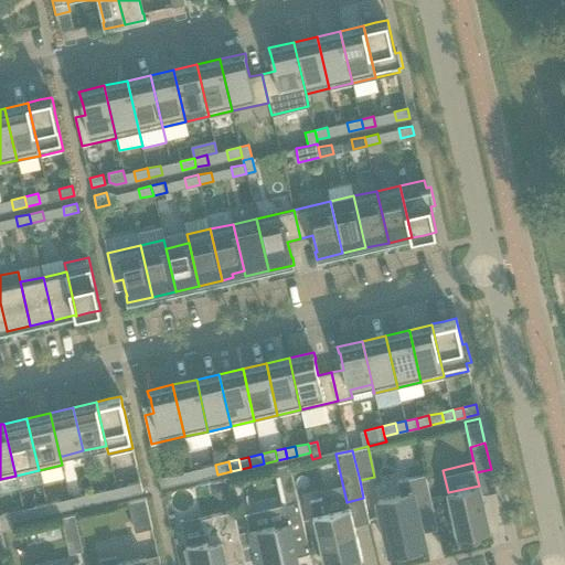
[(202,468),(204,477),(217,475),(215,465),(202,468)]
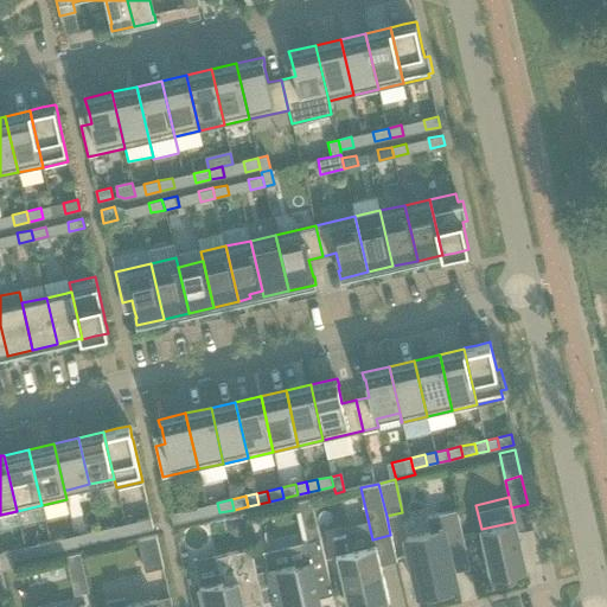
[(318,529),(311,499),(301,502),(308,531),(318,529)]
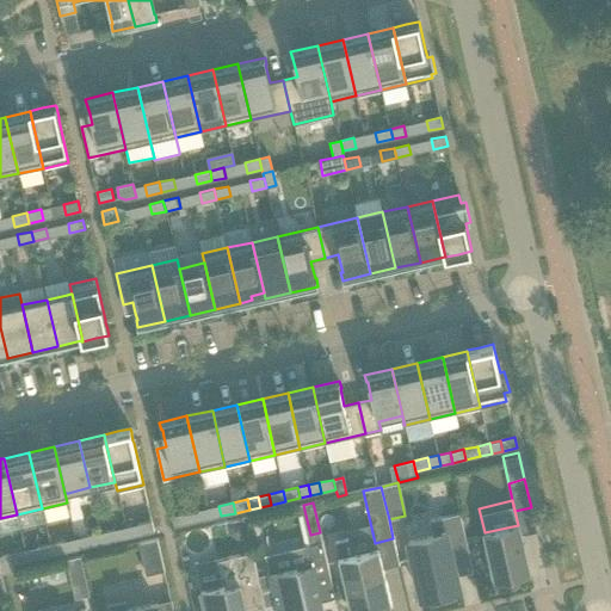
[(218,506),(208,508),(210,519),(221,516),(218,506)]
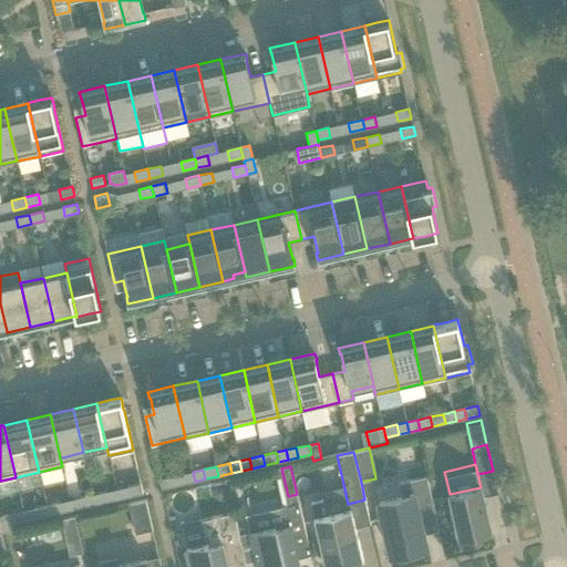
[(481,487),(483,496),(497,493),(493,471),(477,474),(481,487)]
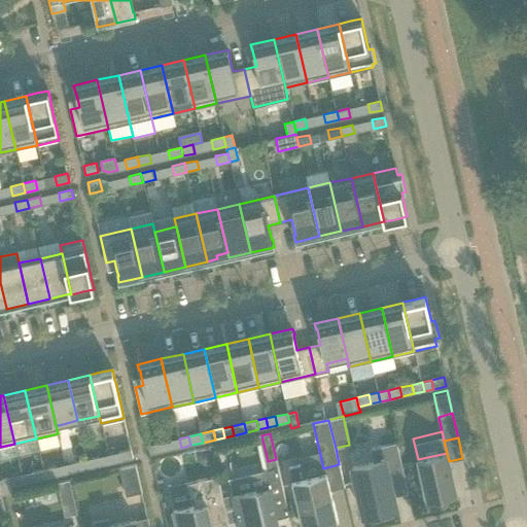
[(163,452),(181,448),(179,438),(161,443),(163,452)]
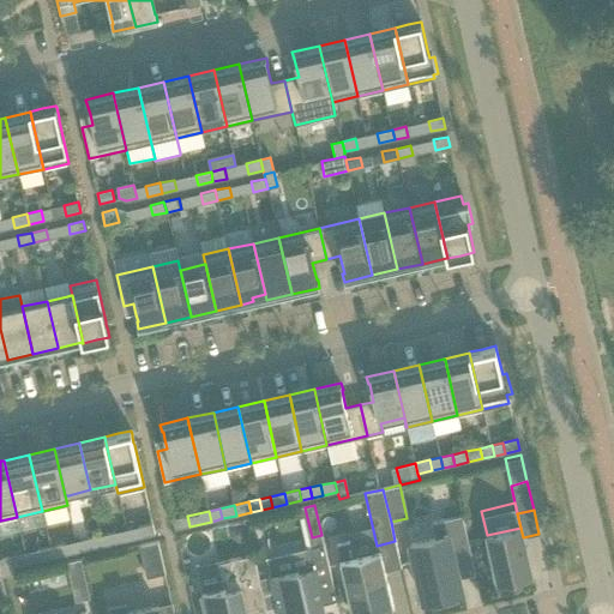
[(187,516),(173,519),(175,529),(190,527),(187,516)]
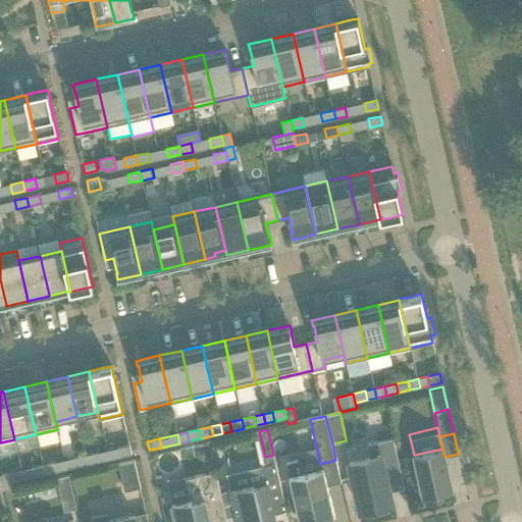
[(385,471),(400,468),(393,438),(367,445),(370,458),(349,463),(360,510),(364,509),(365,513),(378,510),(377,506),(393,503),(385,471)]
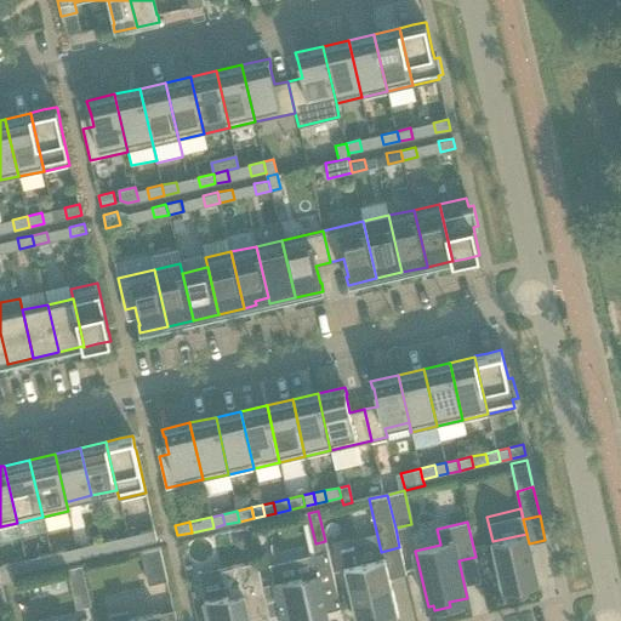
[(157,539),(154,530),(140,533),(142,543),(157,540),(157,539)]
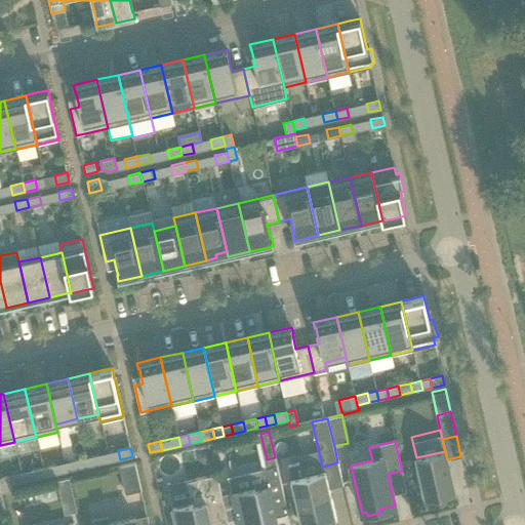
[(208,448),(195,451),(197,459),(203,462),(211,461),(208,448)]
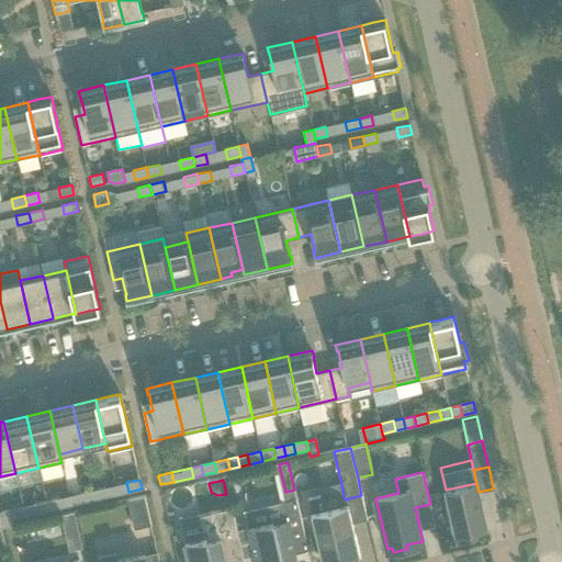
[(126,482),(116,485),(119,494),(128,492),(126,482)]
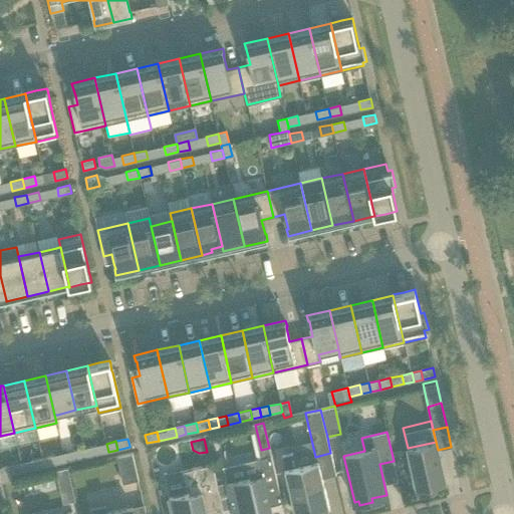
[(417,488),(445,481),(438,450),(436,442),(408,448),(411,460),(408,461),(411,477),(414,476),(417,488)]
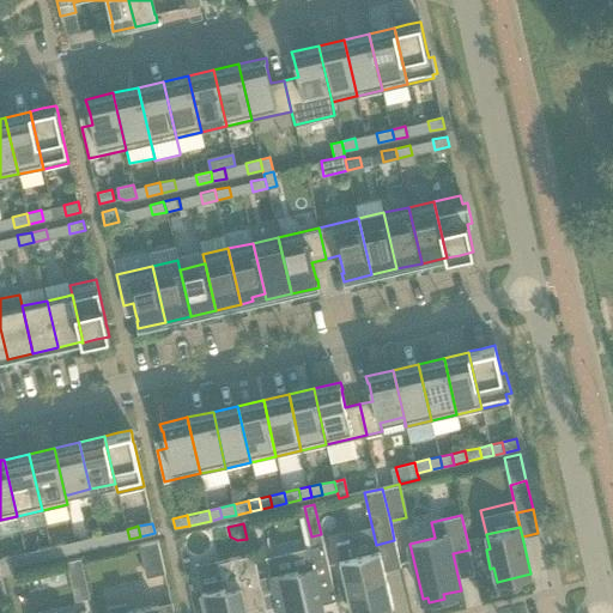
[(117,541),(129,539),(127,529),(115,532),(117,541)]
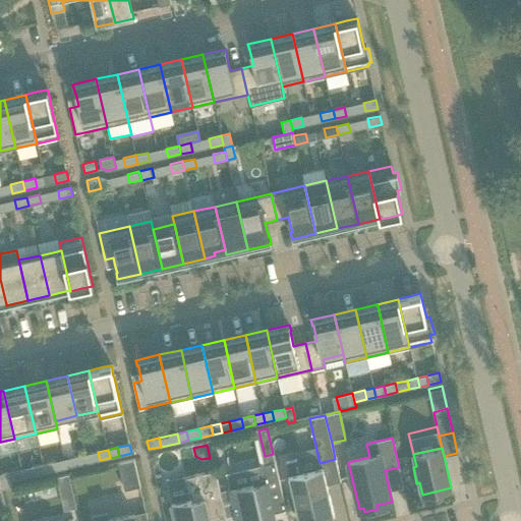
[(88,463),(100,460),(98,452),(85,455),(88,463)]
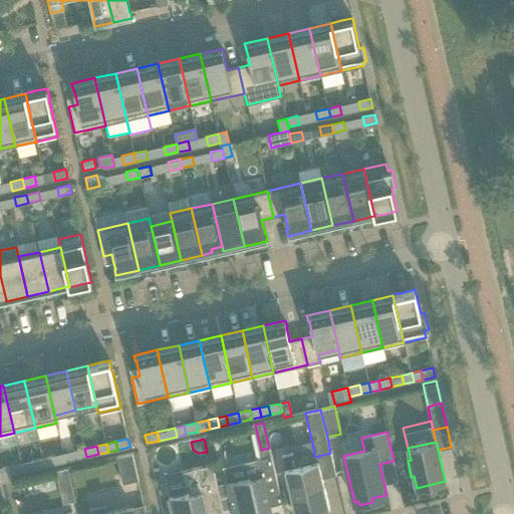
[(84,449),(72,451),(74,460),(86,457),(84,449)]
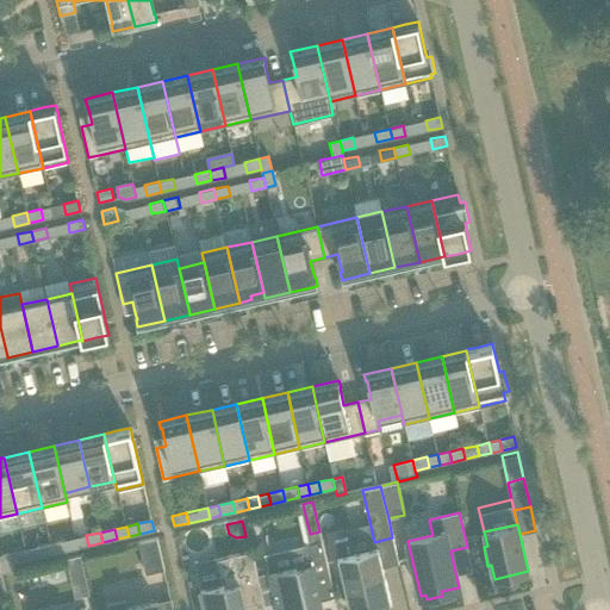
[(86,535),(75,537),(78,548),(88,546),(86,535)]
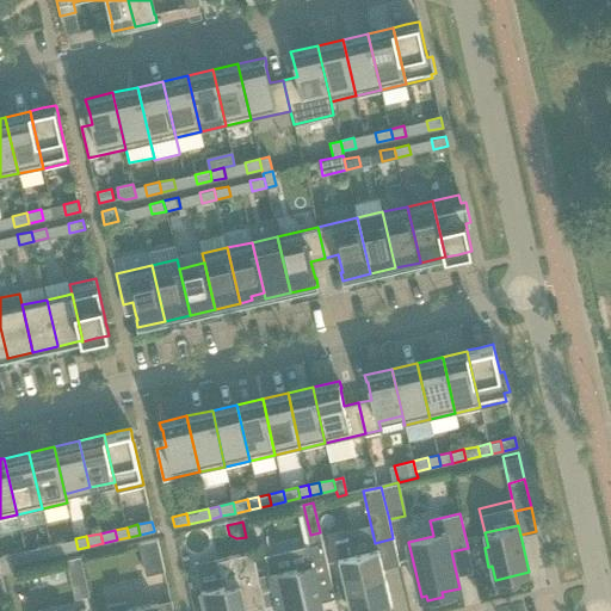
[(67,551),(78,549),(75,538),(65,542),(67,551)]
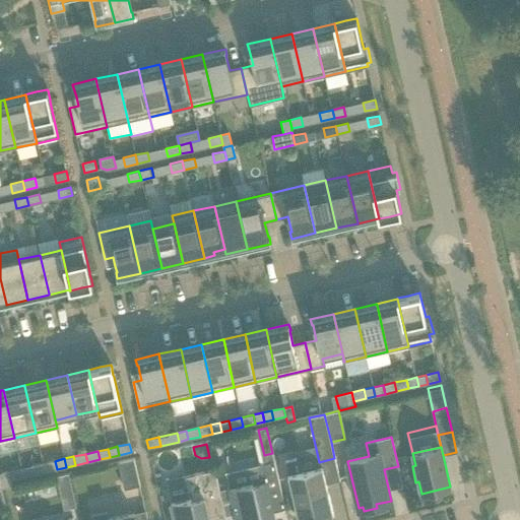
[(140,485),(133,458),(118,462),(124,490),(140,485)]
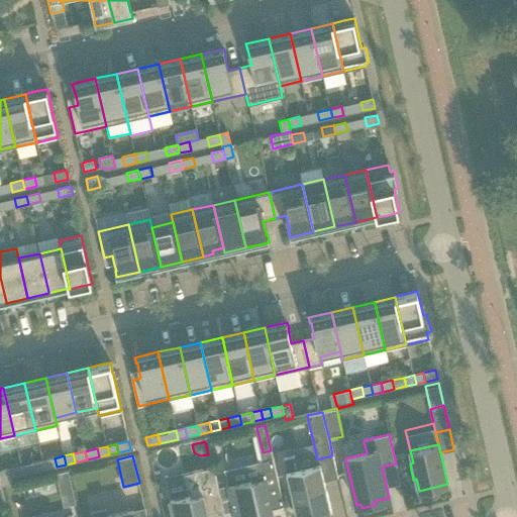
[(320,463),(318,464),(298,469),(295,455),(283,458),(286,472),(296,516),(304,516),(331,511),(320,463)]
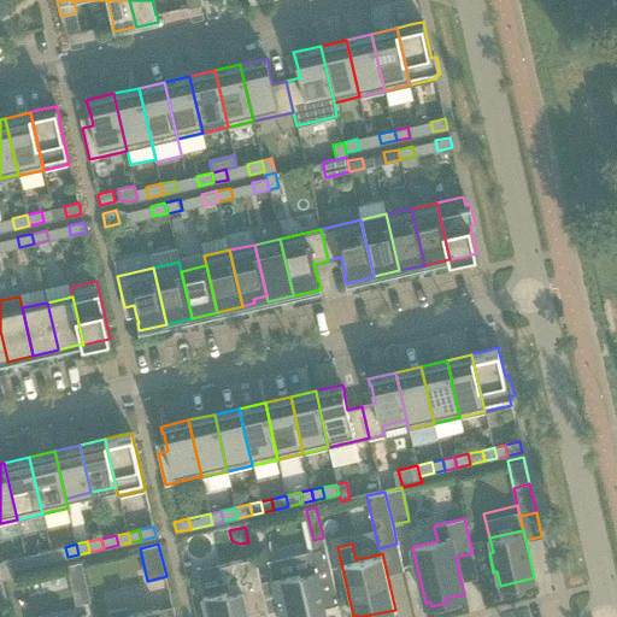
[(65,547),(51,550),(53,560),(68,557),(65,547)]
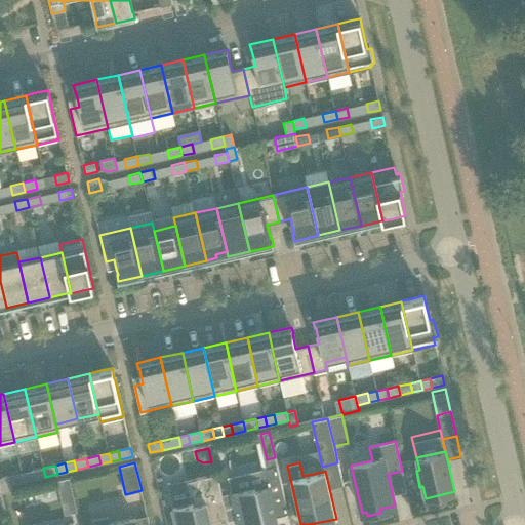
[(261,470),(228,477),(232,493),(234,503),(238,524),(276,524),(275,517),(288,514),(277,466),(261,470)]
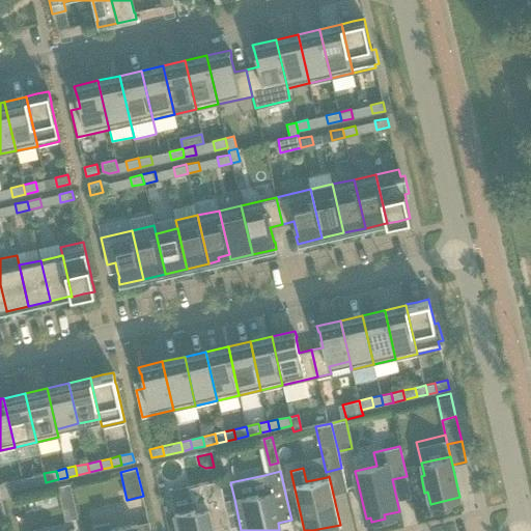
[(31,476),(33,485),(46,482),(44,473),(31,476)]
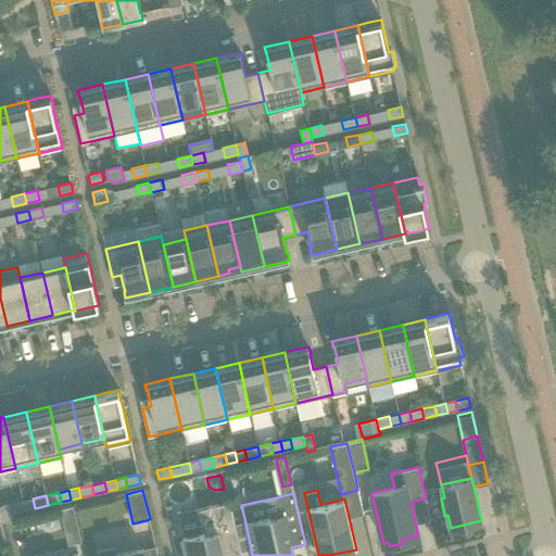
[(33,498),(23,501),(25,510),(35,508),(33,498)]
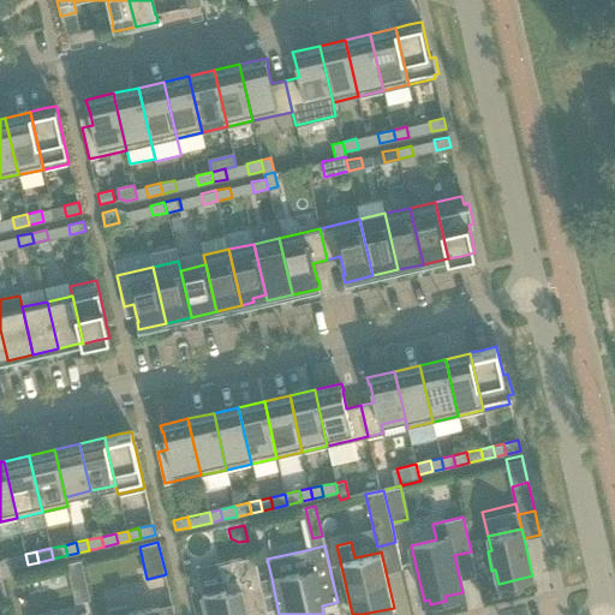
[(12,568),(28,565),(25,554),(10,557),(12,568)]
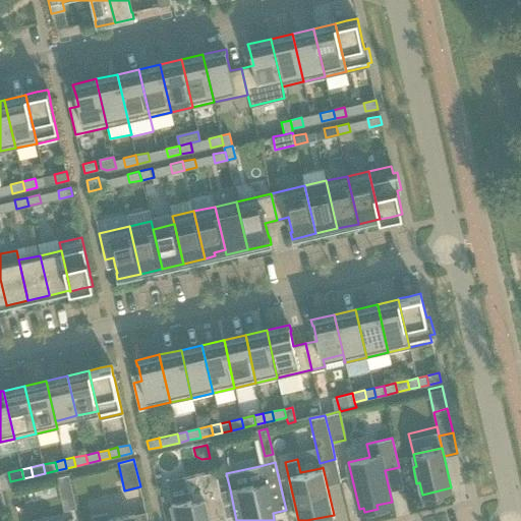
[(224,514),(225,517),(226,517),(216,471),(185,477),(190,499),(171,503),(175,520),(209,520),(209,517),(223,514),(223,515),(224,514)]
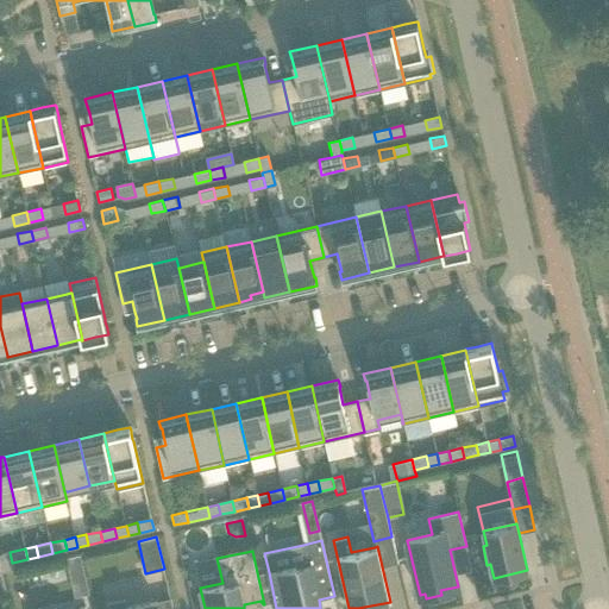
[(10,552),(0,554),(4,571),(13,570),(12,563),(10,552)]
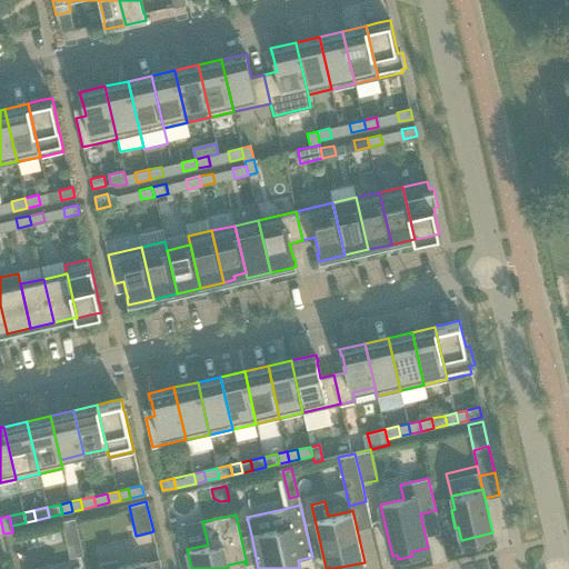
[(83,552),(76,517),(62,520),(70,556),(83,552)]
